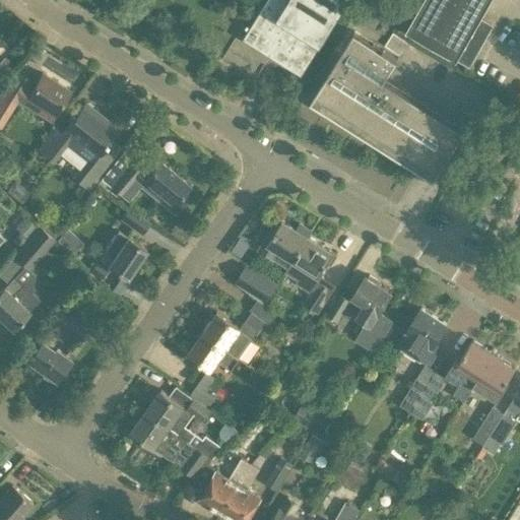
[(322,42),(347,0),(266,0),(242,39),(283,64),(302,76),(322,43),(322,42)]
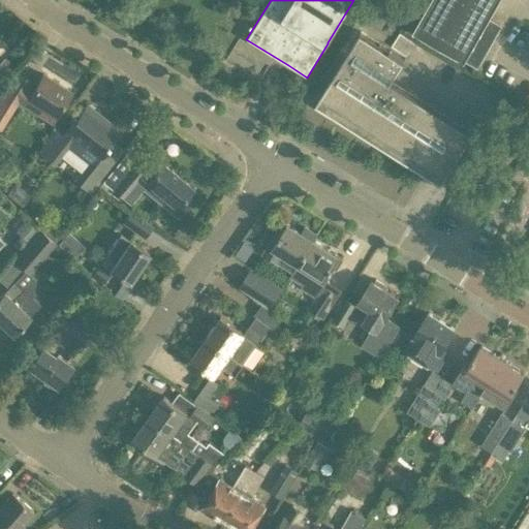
[(433,0),(428,10),(416,30),(463,56),(464,55),(477,63),(500,24),(486,16),(493,0),(433,0)]
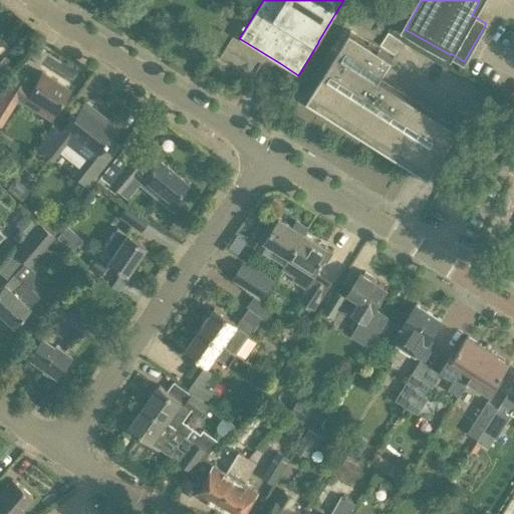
[(459,127),(379,77),(393,56),(350,30),(310,93),(311,94),(311,93),(418,161),(419,161),(425,165),(432,169),(436,163),(437,163),(459,127)]
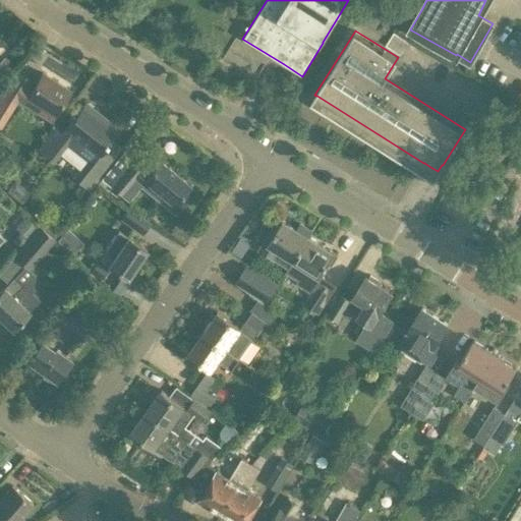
[(408,41),(394,32),(385,45),(400,54),(408,41)]
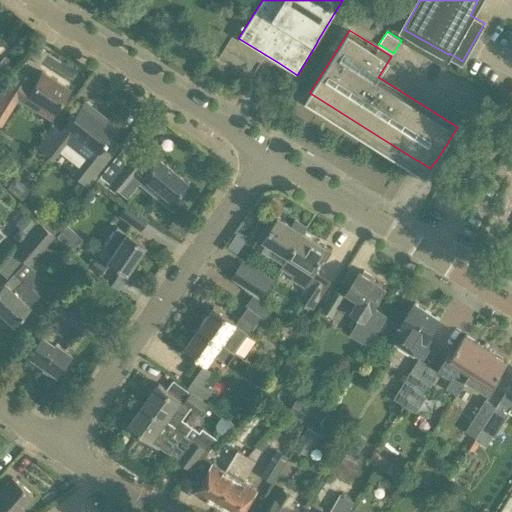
[(14,66),(5,57),(0,62),(0,77),(1,79),(14,66)]
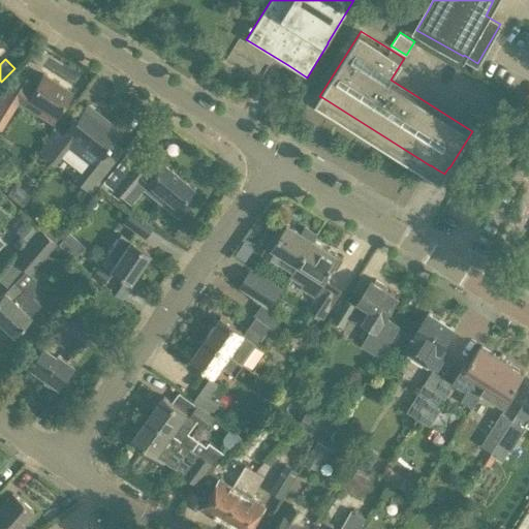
[(70,91),(41,73),(32,88),(27,85),(29,81),(19,73),(3,97),(16,104),(18,101),(37,114),(40,107),(54,117),(70,91)]
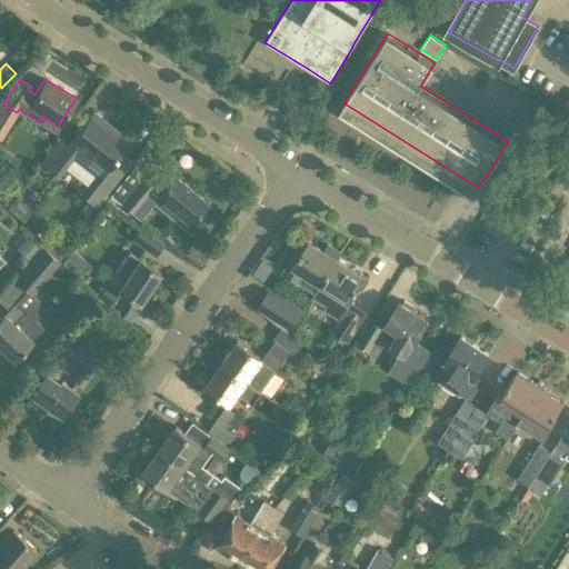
[(132,160),(120,151),(129,140),(109,125),(92,112),(69,142),(61,136),(42,159),(59,172),(67,162),(89,180),(81,190),(98,203),(132,160)]
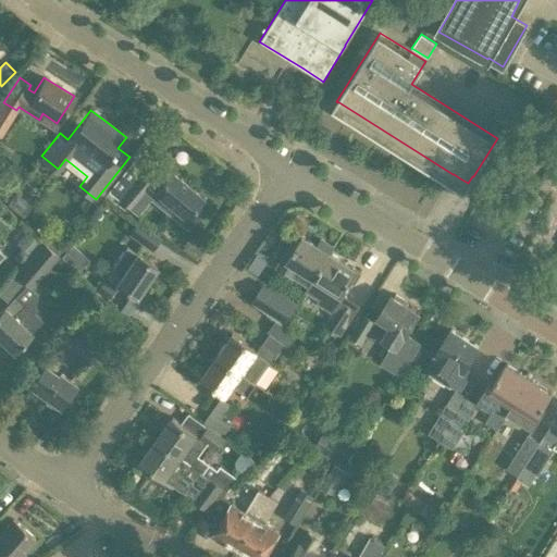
[(202,198),(170,172),(161,182),(155,176),(151,181),(131,162),(108,192),(131,209),(145,192),(150,196),(188,226),(199,213),(194,209),(202,198)]
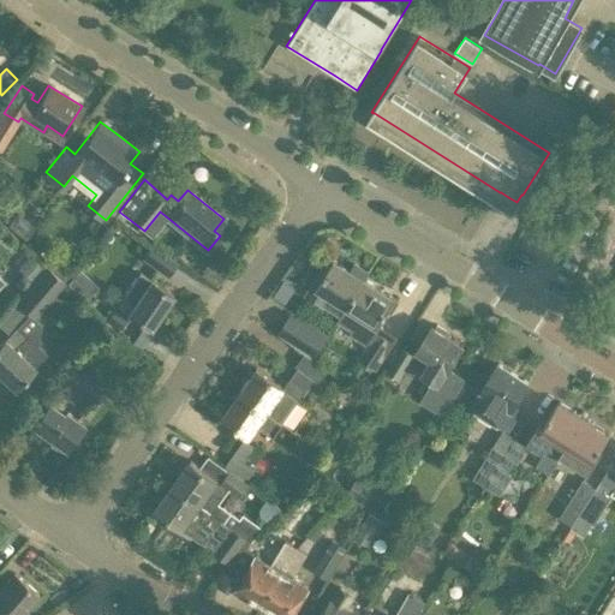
[(177,263),(151,244),(141,258),(167,278),(177,263)]
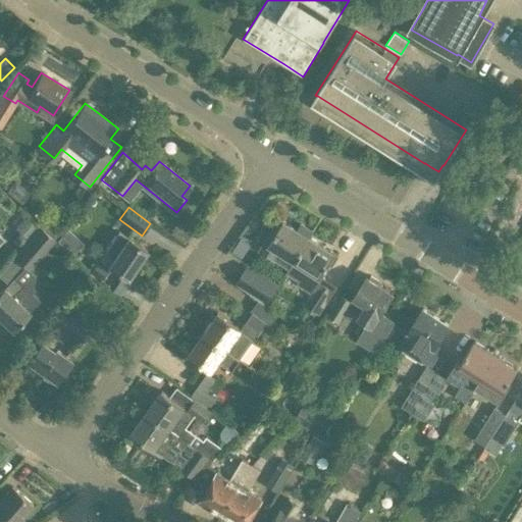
[(30,239),(39,227),(24,216),(15,226),(30,239)]
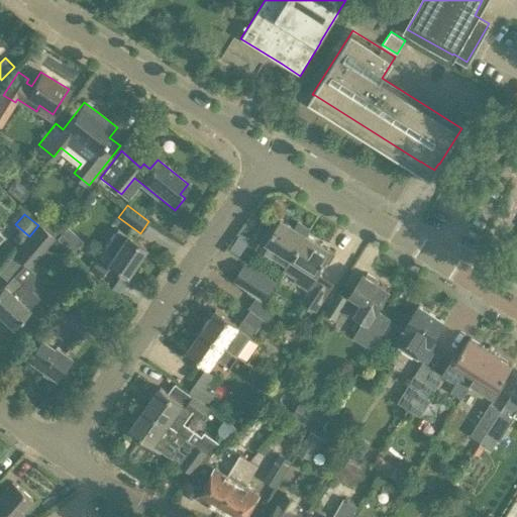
[(290,255),(283,266),(285,268),(306,234),(305,233),(309,228),(297,220),(293,226),(275,215),(270,224),(274,227),(267,238),(264,236),(257,246),(268,252),(274,251),(276,247),(290,255)]
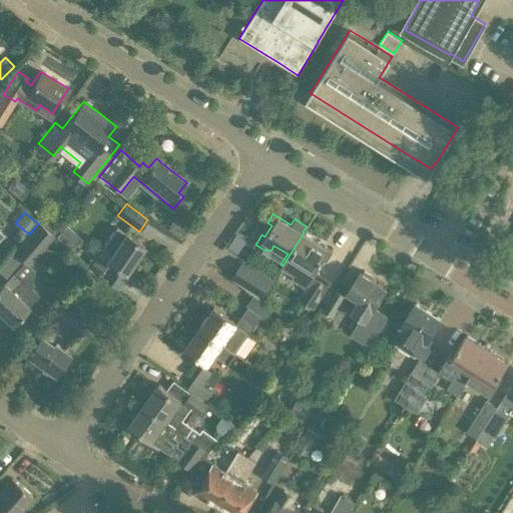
[(39,296),(15,274),(25,263),(29,266),(54,235),(39,222),(14,252),(0,269),(0,271),(9,280),(5,284),(3,283),(0,286),(0,312),(12,324),(29,307),(39,296)]
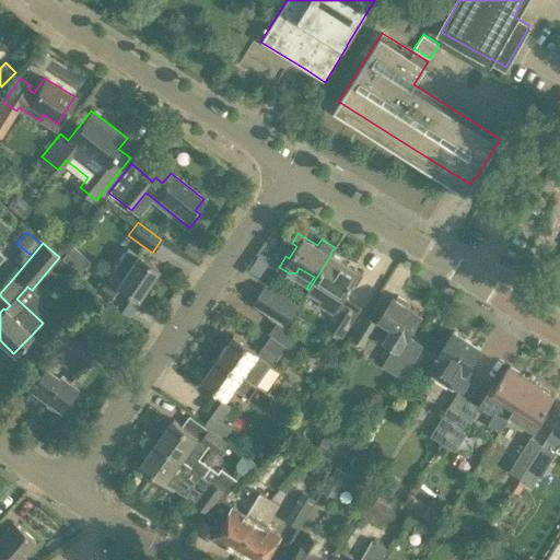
[(127,248),(107,277),(112,280),(139,299),(160,268),(139,254),(138,256),(127,248)]
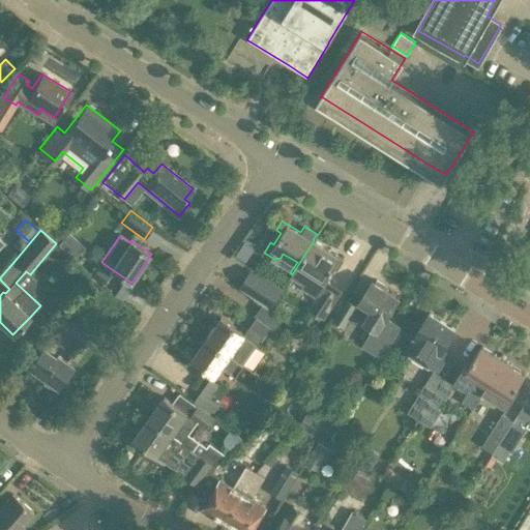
[(344,259),(314,240),(292,274),(318,291),(307,307),(323,318),(339,294),(323,284),(333,267),(336,269),(344,259)]
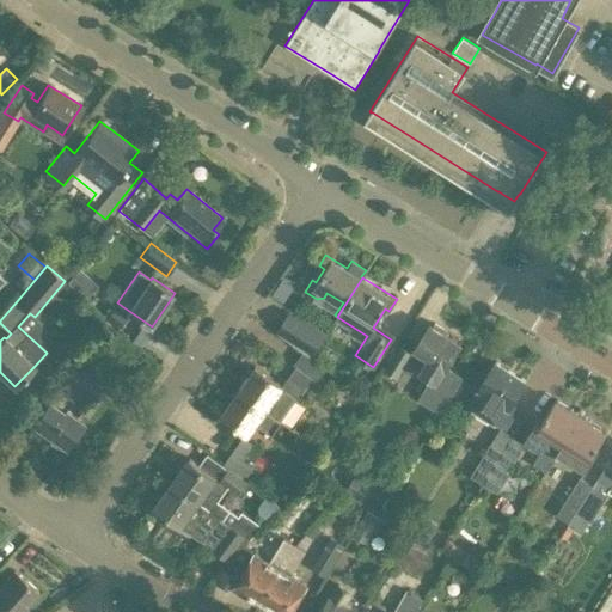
[(118,328),(126,317),(110,306),(103,316),(118,328)]
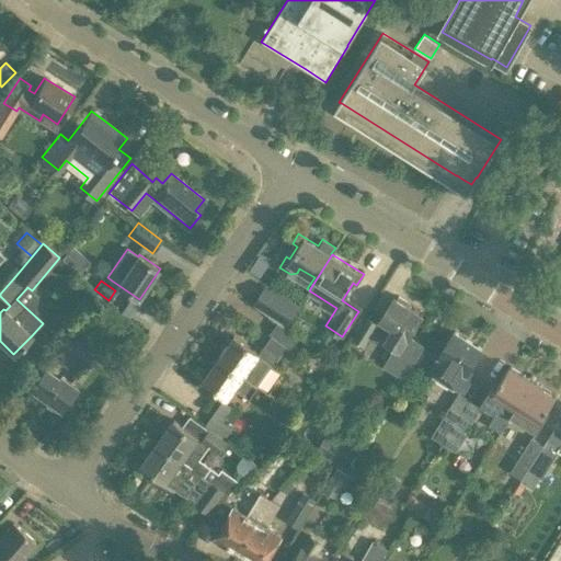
[(285,327),(299,304),(266,283),(252,305),(285,327)]
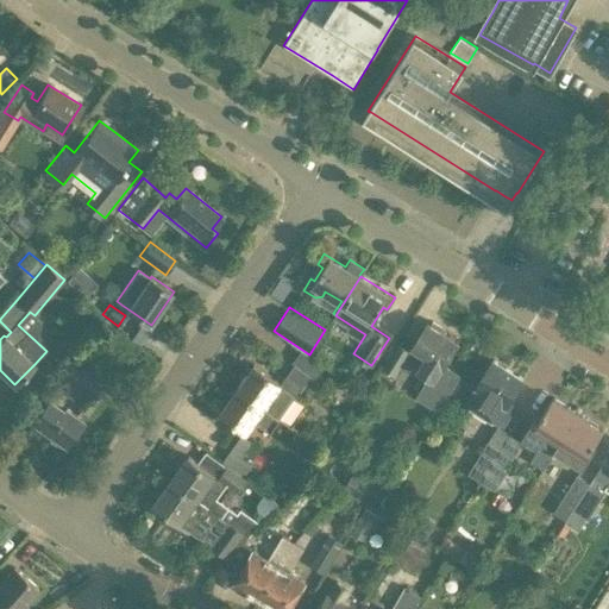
[(412,351),(422,357),(424,355),(427,356),(420,368),(432,376),(419,397),(438,409),(459,375),(444,365),(458,340),(427,321),(412,346),(414,347),(412,351)]
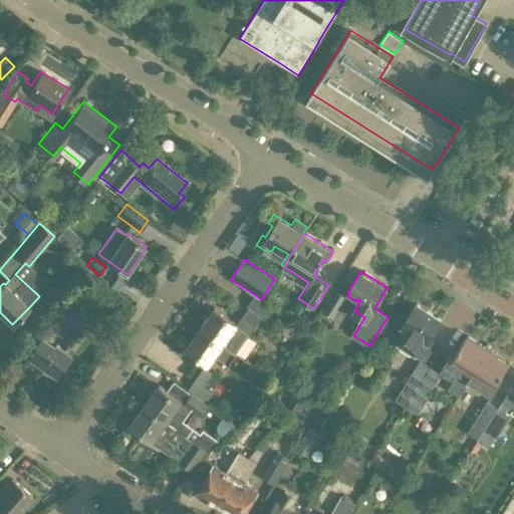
[(346,296),(335,290),(323,310),(334,317),(346,296)]
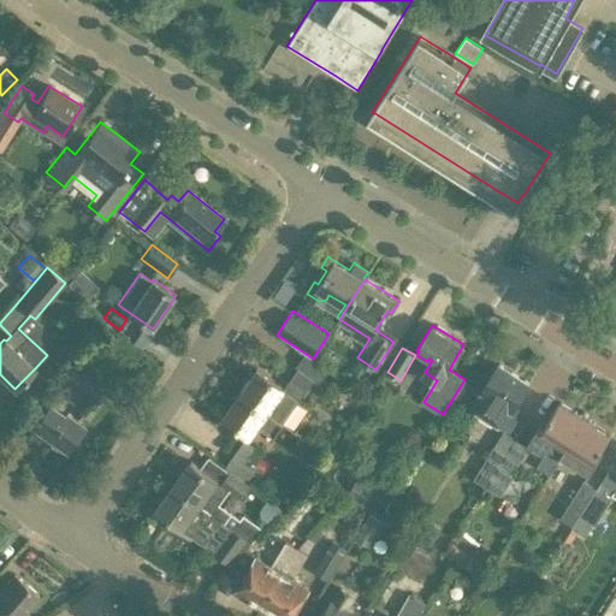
[(241,391),(268,412),(285,389),(300,400),(313,380),(319,385),(329,373),(306,356),(283,388),(258,369),(241,391)]
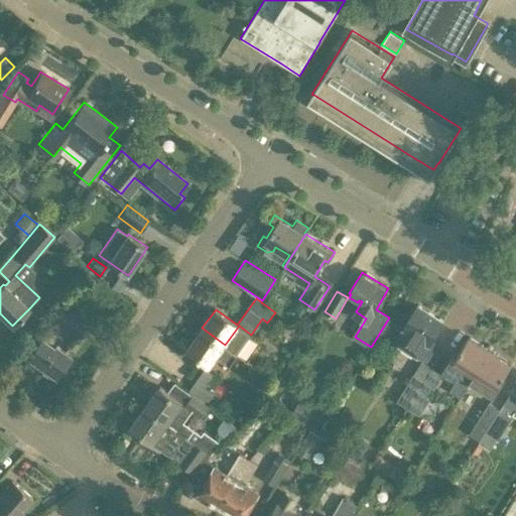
[(435,345),(429,341),(442,319),(418,304),(404,327),(423,339),(415,351),(426,358),(435,345)]
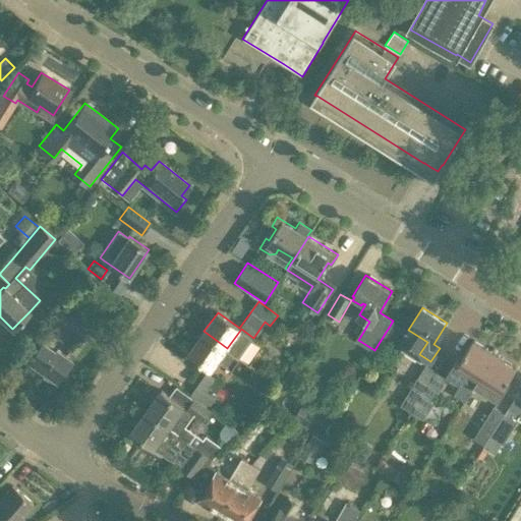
[(31,323),(37,328),(47,316),(40,310),(31,323)]
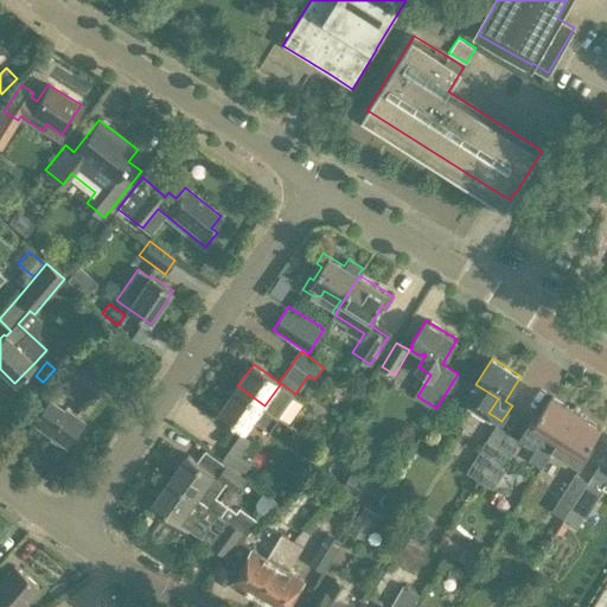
[(91,395),(102,382),(72,362),(63,375),(91,395)]
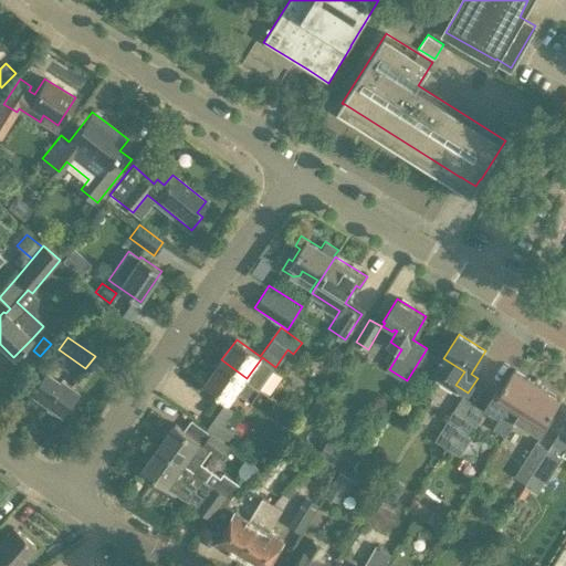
[(77,390),(61,378),(66,369),(72,360),(58,350),(52,358),(44,368),(28,391),(61,413),(71,399),(77,390)]
